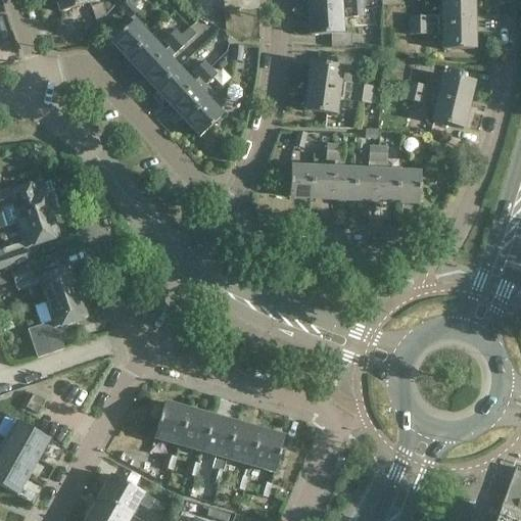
[(58,0),(62,10),(91,1),(91,0),(58,0)]
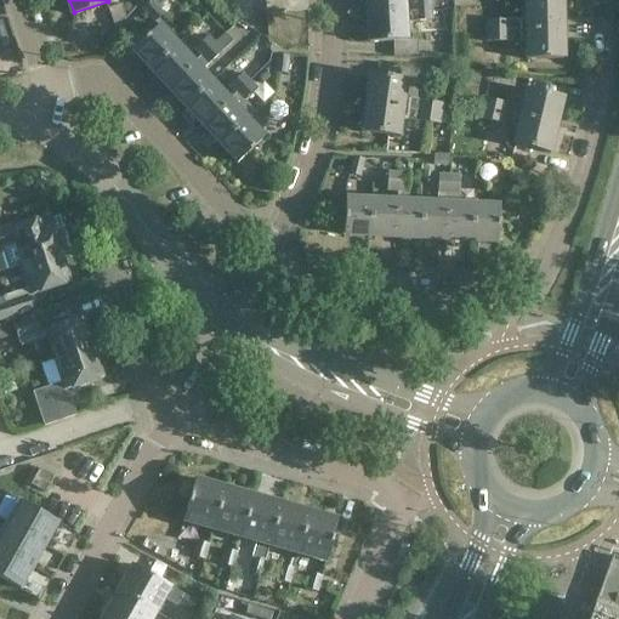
[(151,0),(145,6),(157,20),(165,12),(164,11),(171,4),(166,0),(151,0)]
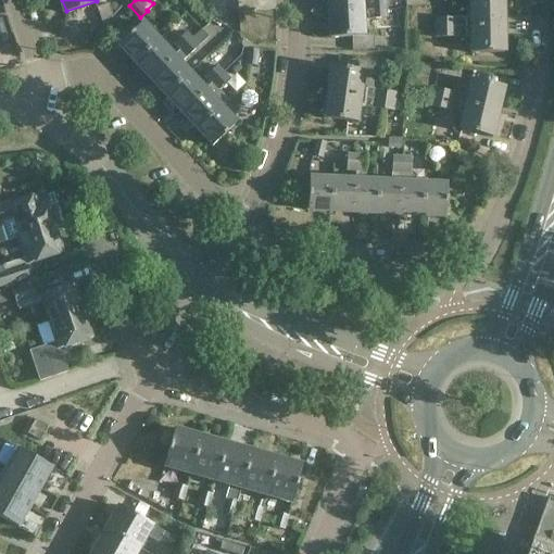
[(329,0),(330,10),(363,9),(362,0),(329,0)]
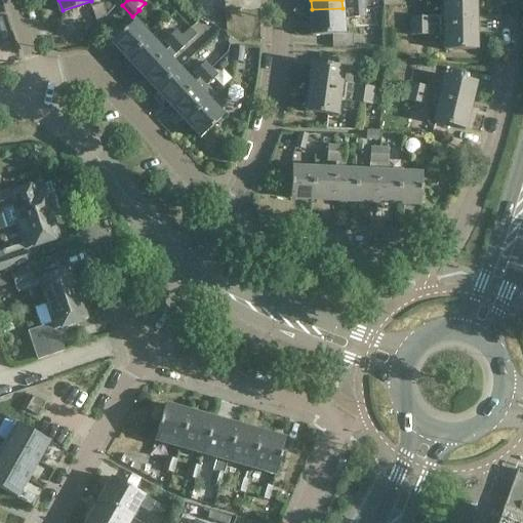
[(440,15),(432,15),(433,24),(441,24),(477,24),(476,0),(445,0),(446,14),(440,14),(440,15)]
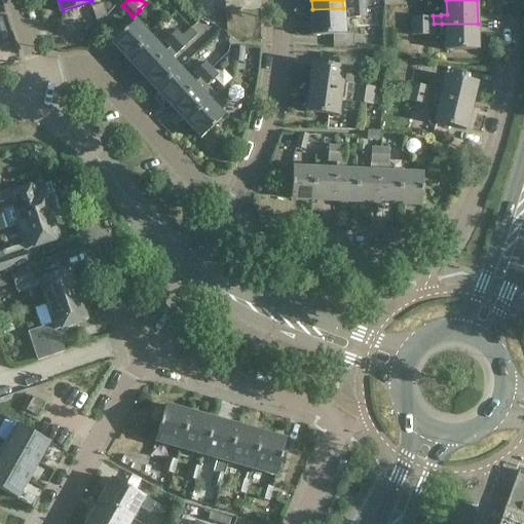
[(105,1),(92,5),(99,23),(108,11),(105,1)]
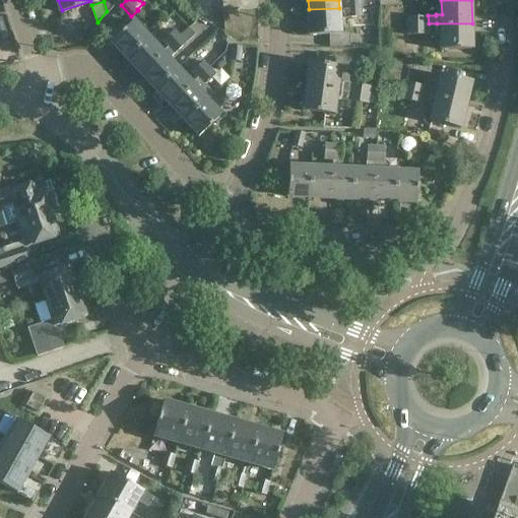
[(345,7),(346,16),(363,15),(362,6),(345,7)]
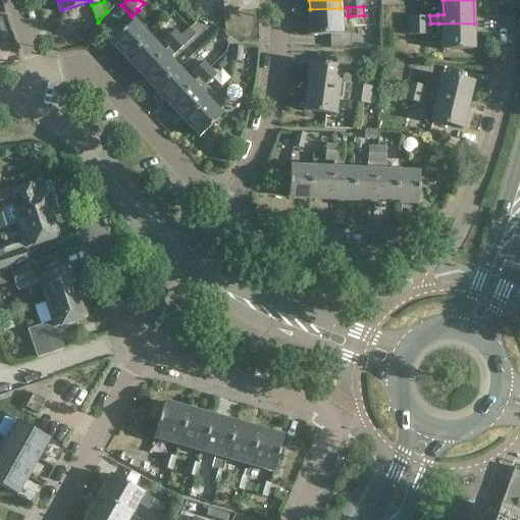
[(342,33),(341,8),(310,9),(311,34),(342,33)]
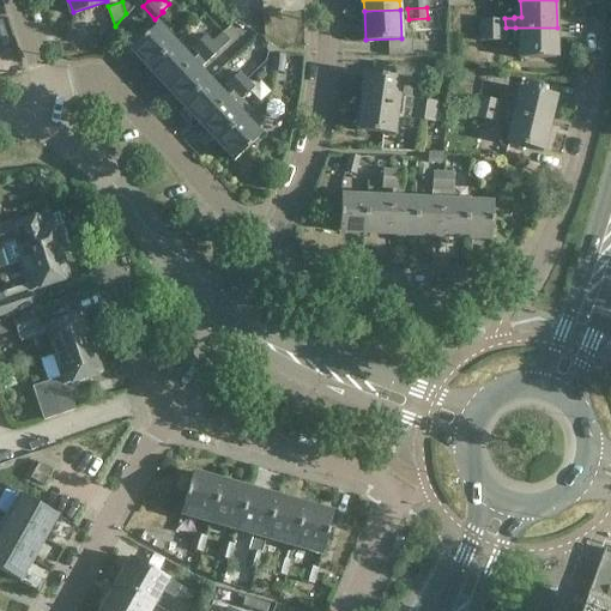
[(492,29),(492,18),(481,18),(481,29),(492,29)]
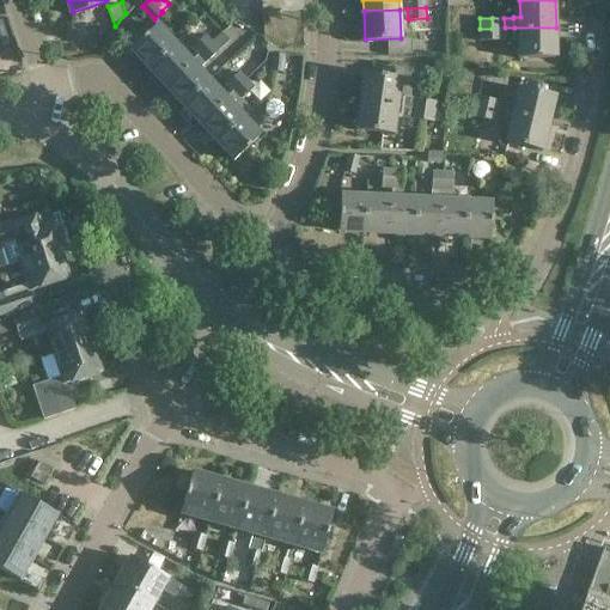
[(504,18),(492,18),(492,29),(505,28),(504,18)]
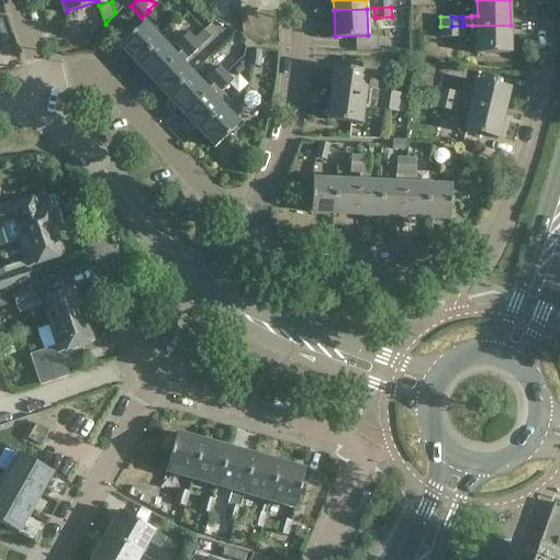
[(137,60),(161,38),(145,21),(121,43),(137,60)]
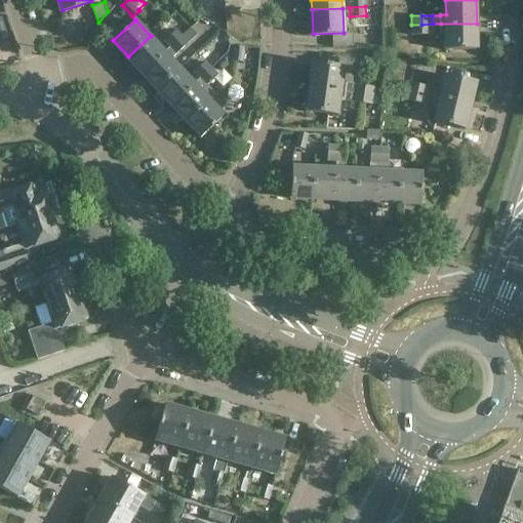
[(421,25),(423,33),(433,33),(433,24),(421,25)]
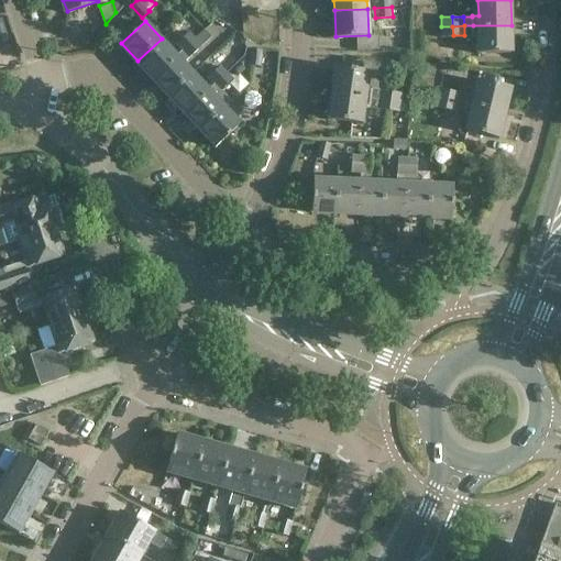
[(473,25),(464,25),(464,35),(473,35),(473,36),(479,36),(479,52),(512,51),(512,25),(473,25)]
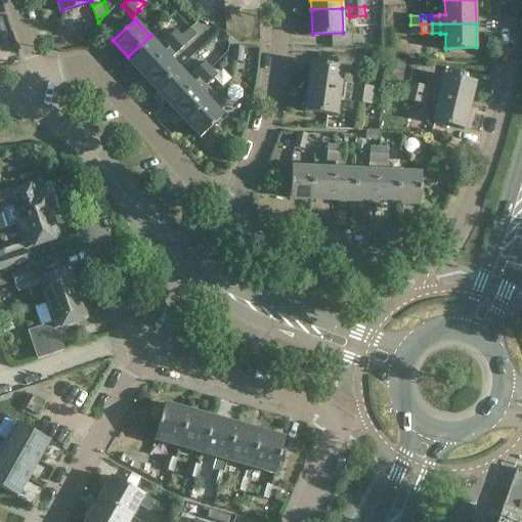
[(410,33),(422,33),(421,25),(410,25),(410,33)]
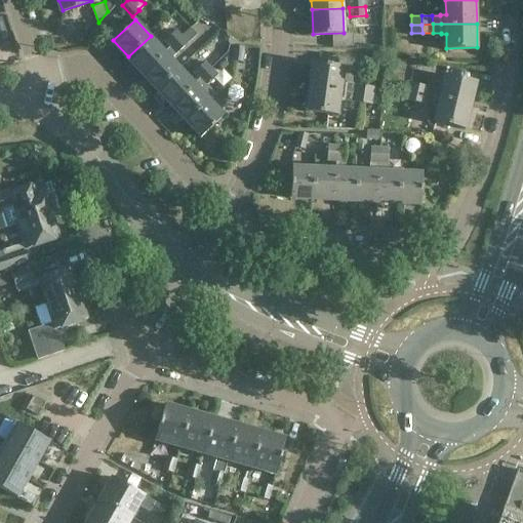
[(164,40),(170,47),(182,36),(175,29),(164,40)]
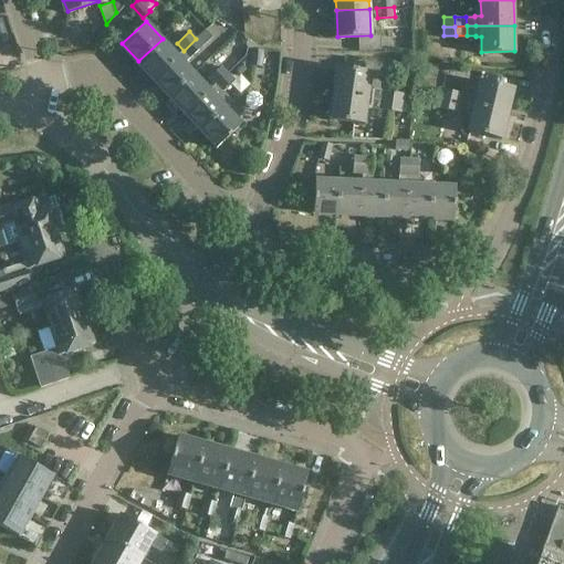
[(138,61),(154,77),(178,55),(163,39),(138,61)]
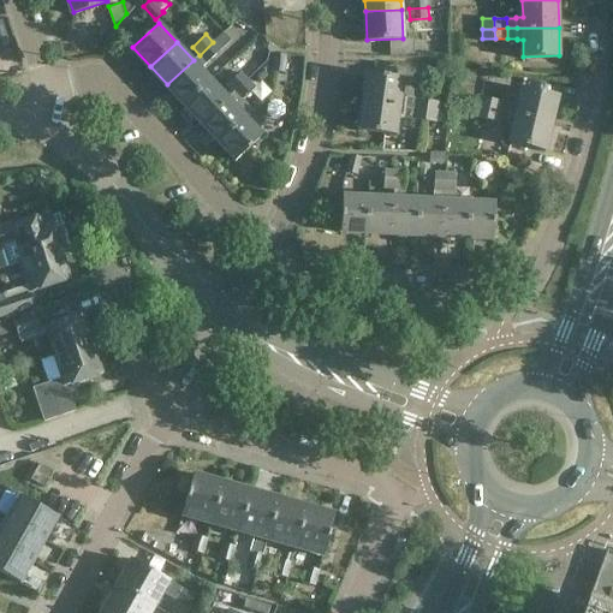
[(220,49),(213,42),(200,55),(207,63),(220,49)]
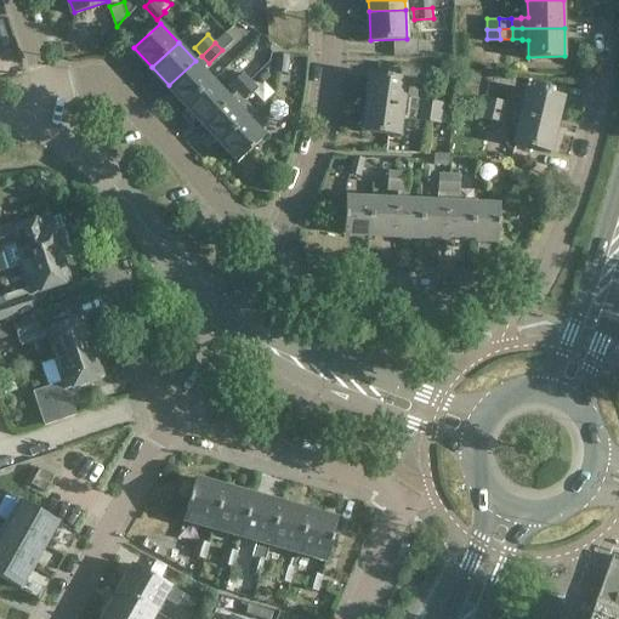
[(277,71),(288,72),(289,54),(279,52),(277,71)]
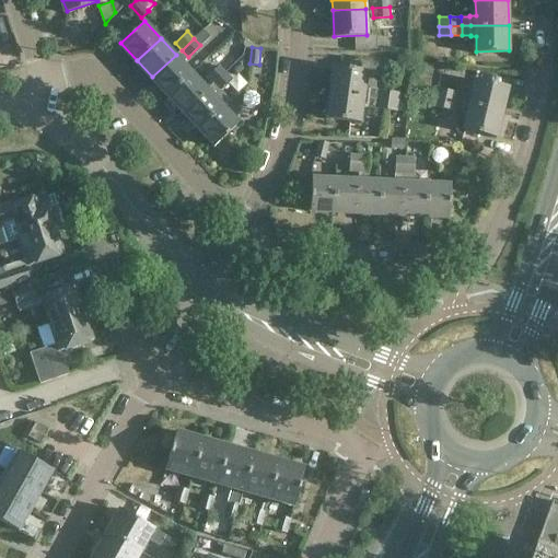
[(176,55),(152,77),(167,94),(192,71),(183,61),(188,57),(182,50),(176,55)]
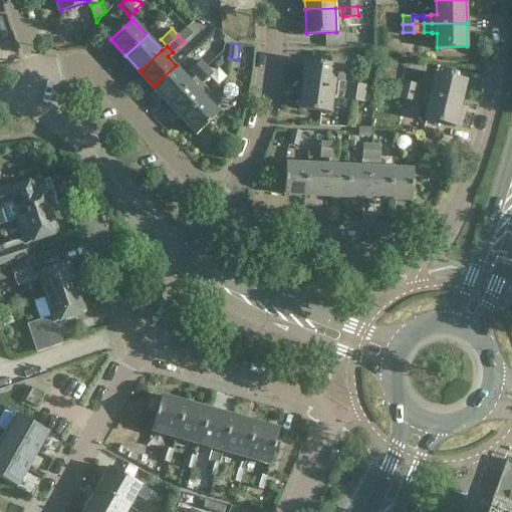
[(201,59),(190,70),(195,76),(207,65),(201,59)]
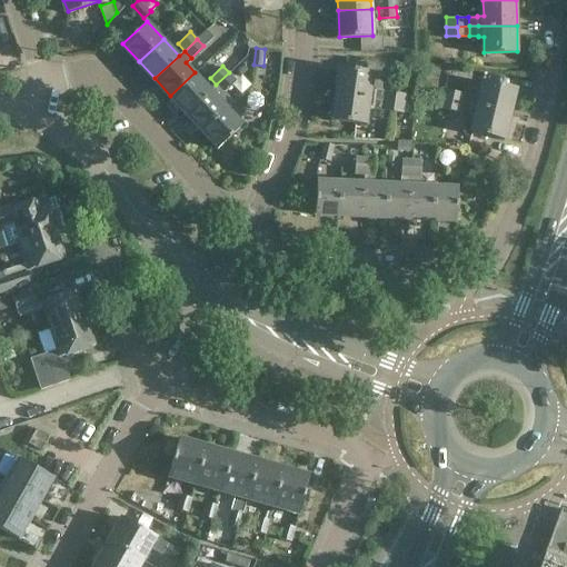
[(357,68),(340,66),(336,92),(352,95),(357,68)]
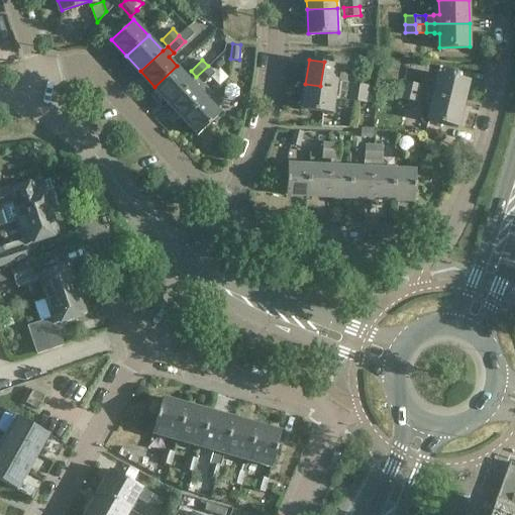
[(324,62),(320,86),(340,89),(350,90),(351,82),(351,81),(342,79),(336,79),(338,65),(324,62)]
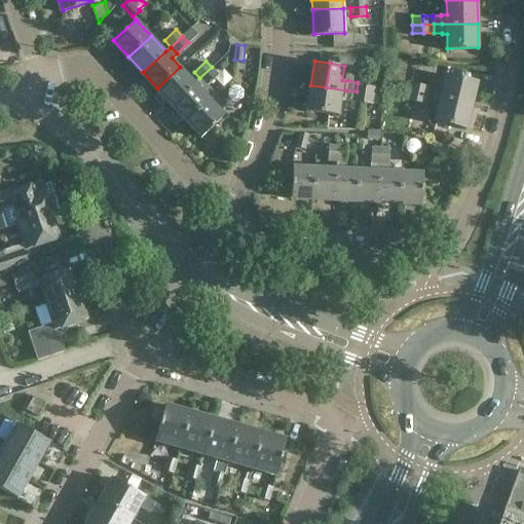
[(157,88),(173,104),(195,83),(180,67),(157,88)]
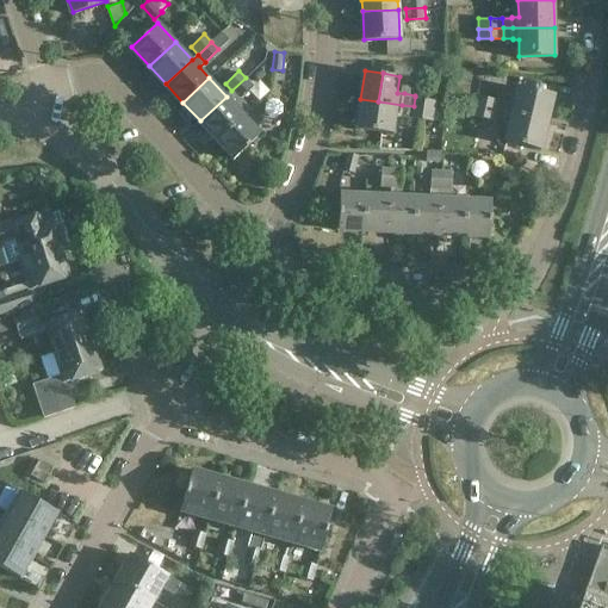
[(239,99),(253,86),(246,78),(231,91),(239,99)]
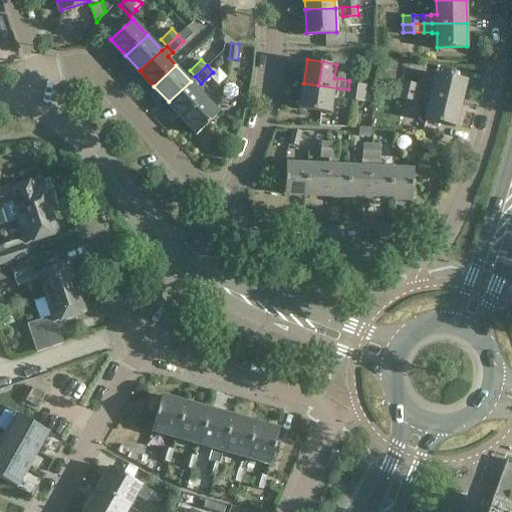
[(421,83),(419,91),(427,93),(461,101),(467,78),(438,71),(434,85),(429,84),(429,85),(421,83)]
